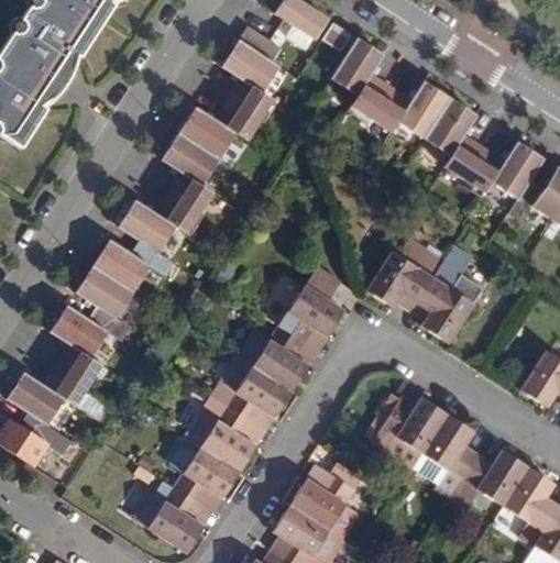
[(30,0),(0,47),(0,143),(17,154),(43,113),(41,112),(50,106),(54,102),(58,97),(62,94),(64,89),(67,85),(68,79),(70,75),(73,70),(73,62),(76,63),(116,0),(30,0)]
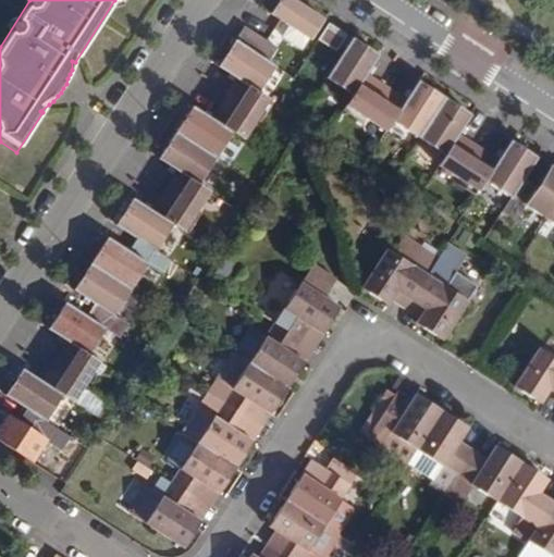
[(325,20),(295,0),(280,0),(272,13),(298,31),(292,41),(306,50),(312,39),(325,20)]
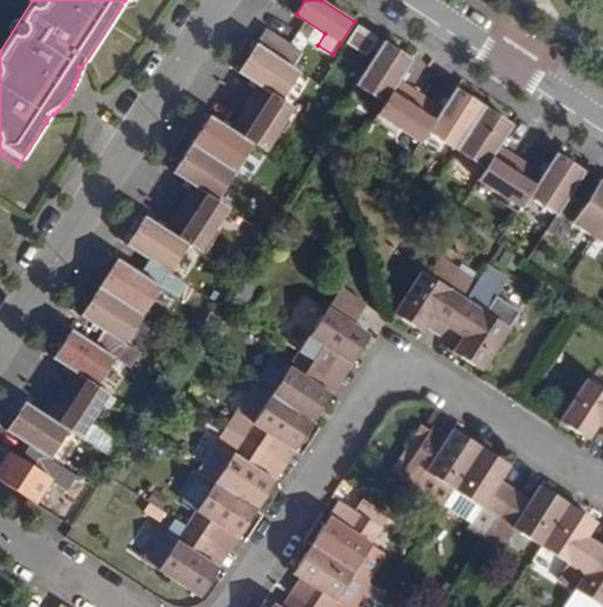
[(378,36),(360,25),(351,40),(369,52),(378,36)]
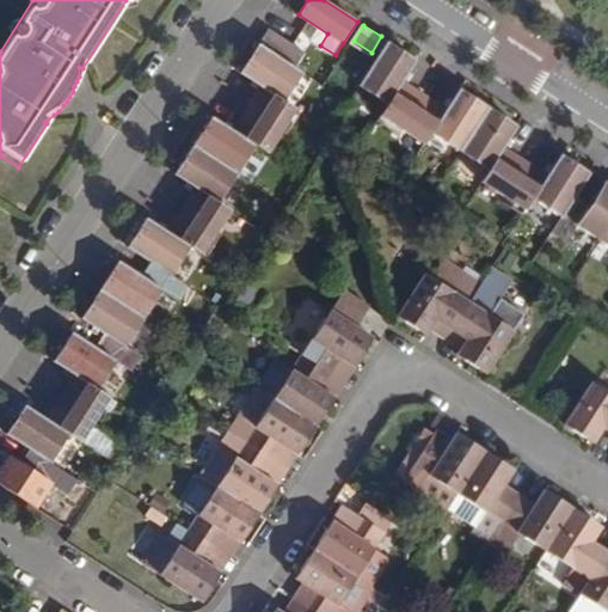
[(256,48),(292,71),(300,57),(265,35),(256,48)]
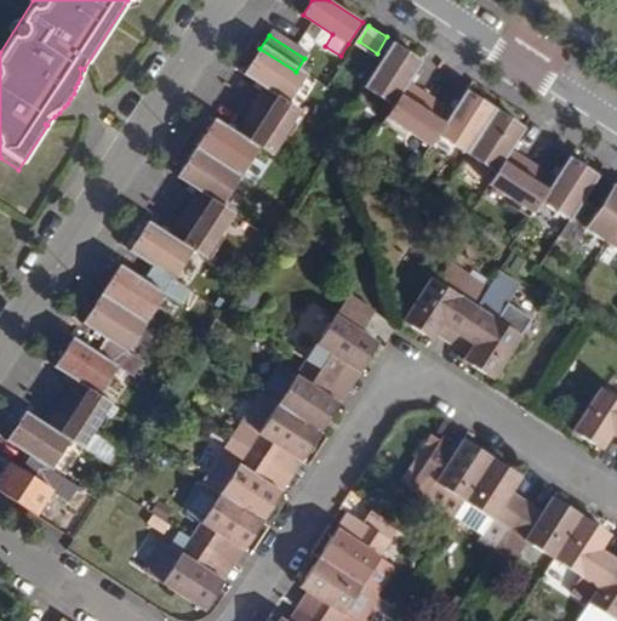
[(364,86),(393,104),(409,80),(422,60),(393,41),(364,86)]
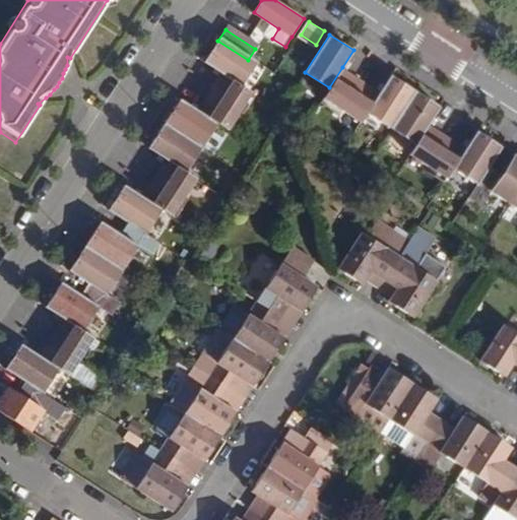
[(202,66),(218,76),(240,89),(256,65),(248,60),(217,41),(202,66)]
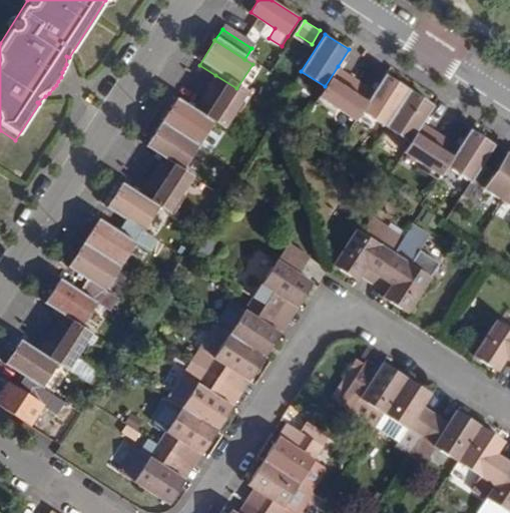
[(386,126),(410,89),(386,74),(376,90),(362,111),(386,126)]
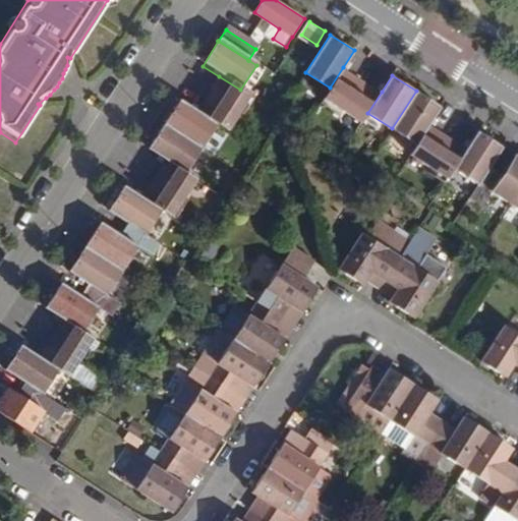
[(441,106),(416,91),(392,128),(416,143),(429,123),(441,106)]
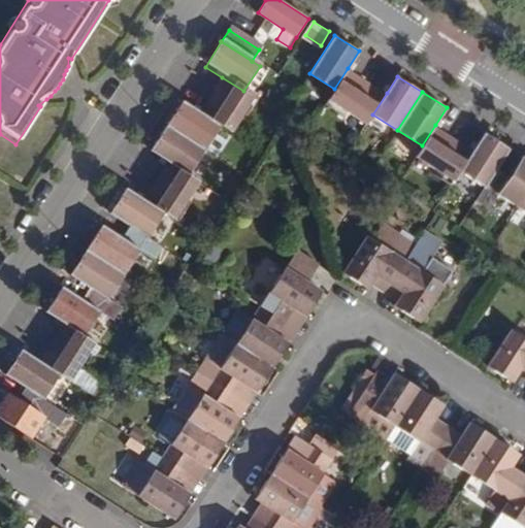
[(181,105),(165,129),(203,154),(219,130),(197,117),(181,105)]
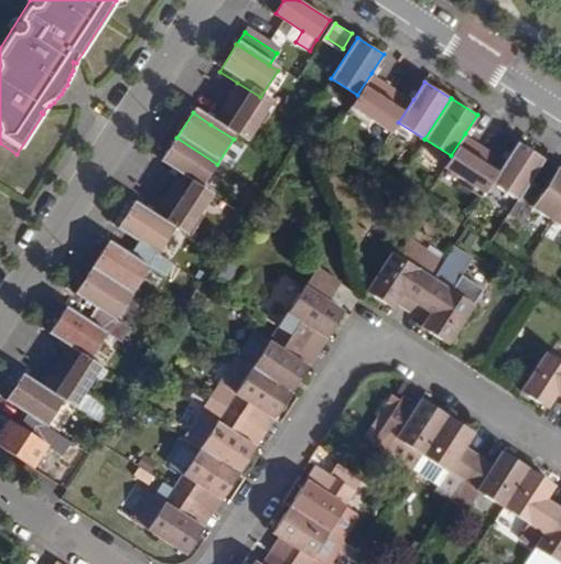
[(465,133),(451,155),(444,164),(457,173),(459,172),(478,141),(465,133)]
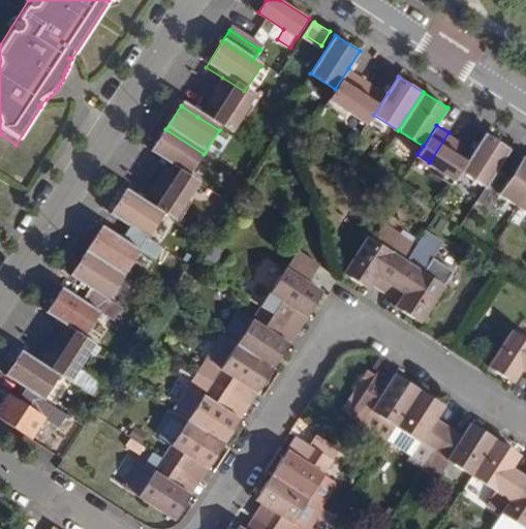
[(149,155),(166,165),(187,179),(204,154),(165,129),(149,155)]
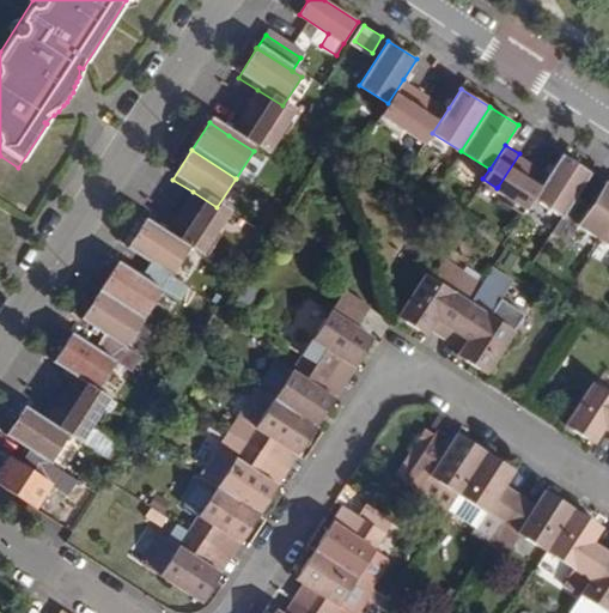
[(509,180),(517,187),(533,162),(519,153),(498,187),(497,188),(501,190),(509,180)]
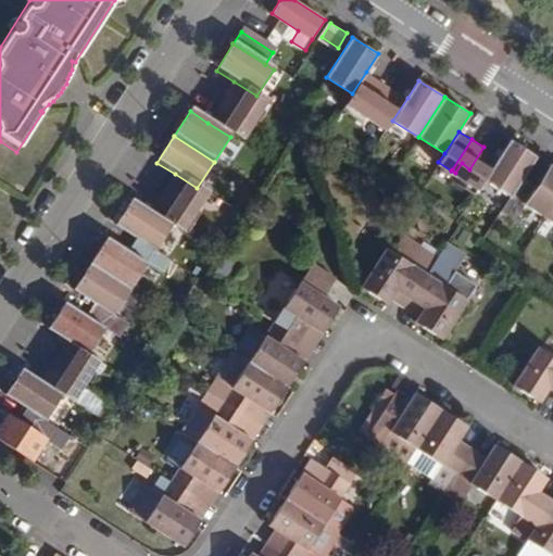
[(510,139),(499,158),(485,179),(512,197),(525,177),(538,156),(510,139)]
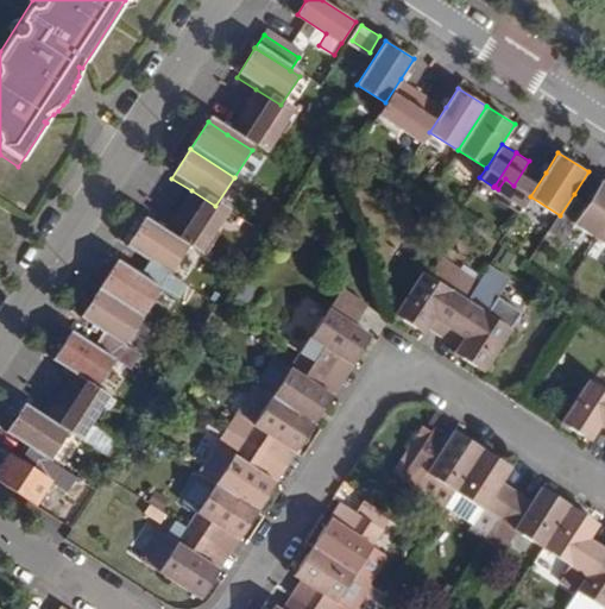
[(523,206),(530,196),(546,173),(529,161),(514,186),(505,179),(498,189),(523,206)]
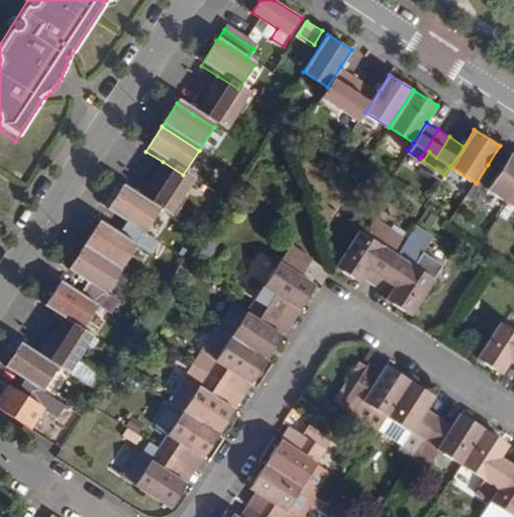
[(488,165),(476,183),(468,195),(480,202),(488,190),(509,204),(513,197),(513,154),(511,153),(499,173),(488,165)]
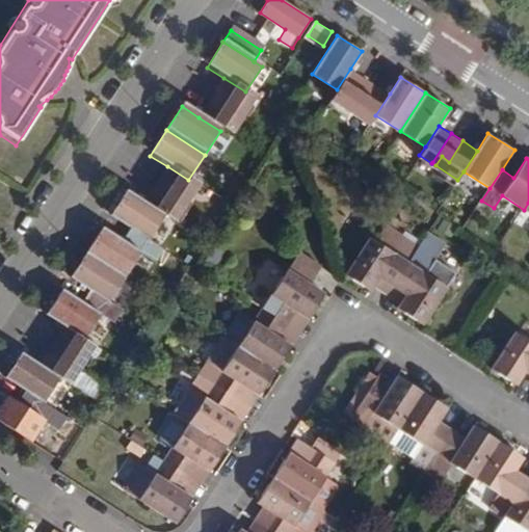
[(110,218),(130,232),(149,243),(164,218),(142,204),(126,193),(110,218)]
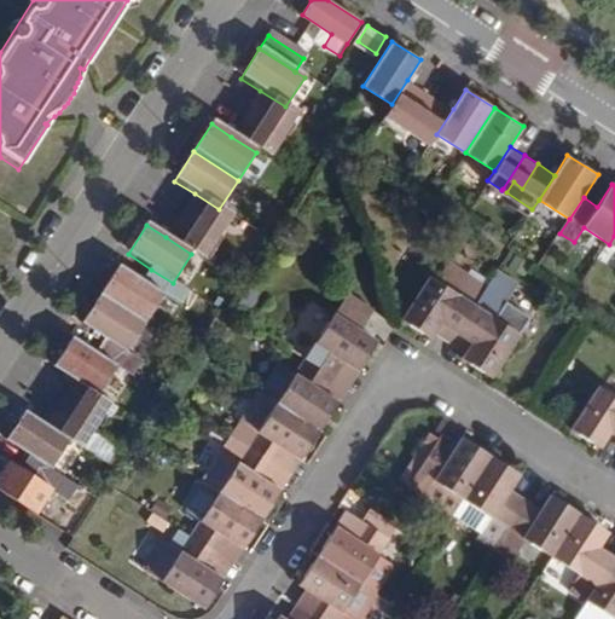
[(173,283),(151,270),(141,283),(119,268),(102,294),(146,323),(163,298),(178,306),(186,291),(173,283)]
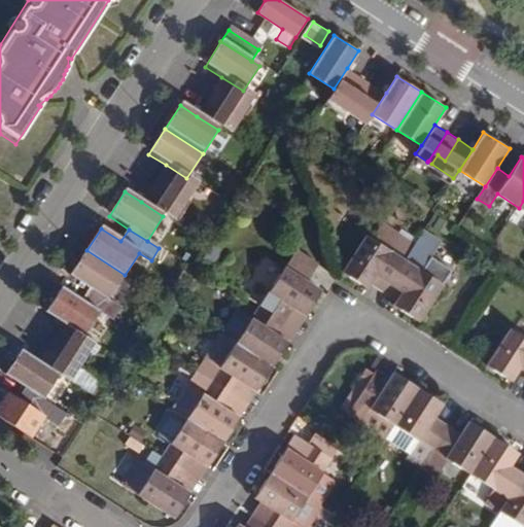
[(392,282),(408,257),(369,233),(345,270),(370,285),(371,283),(378,273),(392,282)]
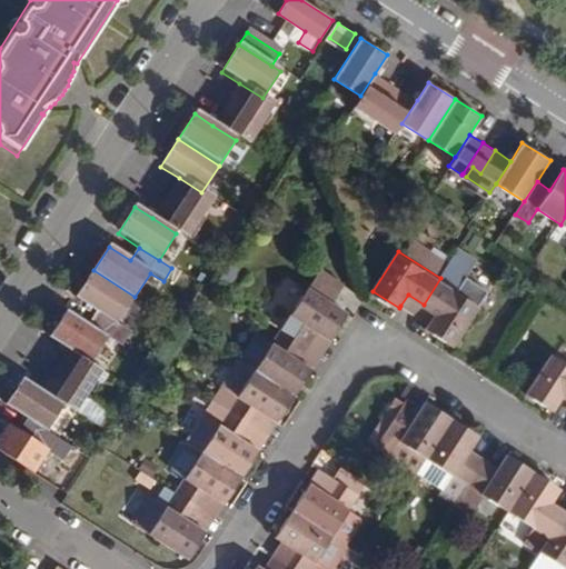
[(456,253),(440,278),(424,305),(438,313),(430,323),(428,327),(454,343),(479,303),(478,302),(462,292),(469,280),(477,267),(456,253)]
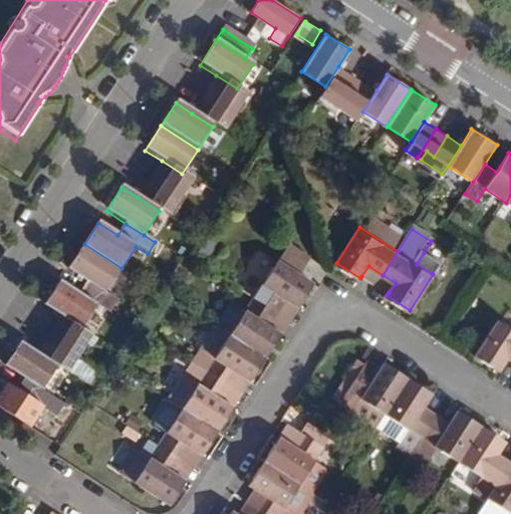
[(87,282),(80,293),(97,305),(109,312),(116,301),(104,294),(121,268),(84,244),(67,270),(87,282)]
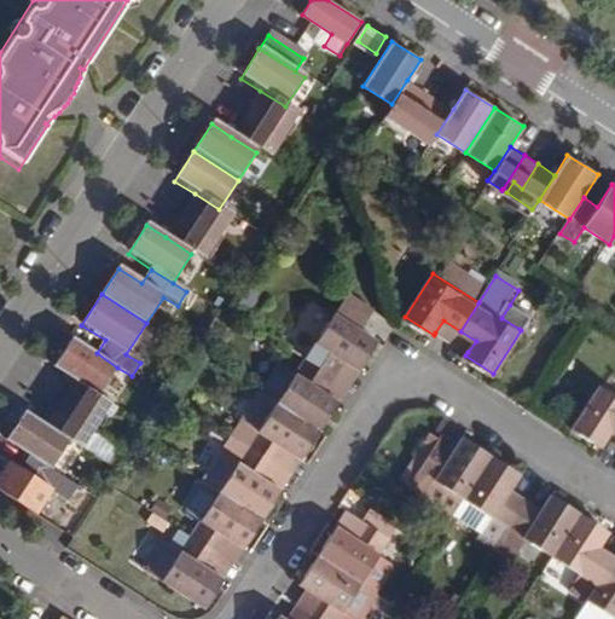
[(307,358),(334,375),(344,358),(361,369),(379,340),(360,329),(372,310),(348,294),(332,319),(307,358)]
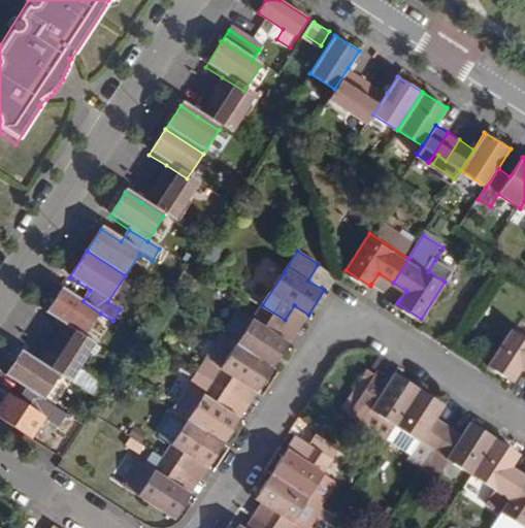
[(444,281),(452,270),(435,260),(428,271),(444,281)]
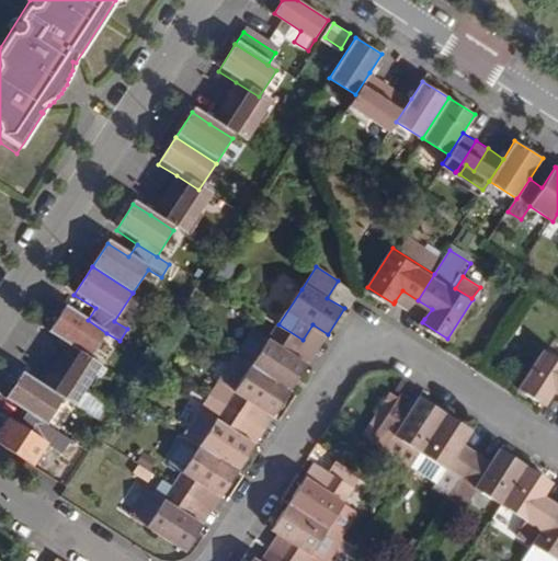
[(417,301),(418,300),(402,290),(395,301),(410,310),(417,301)]
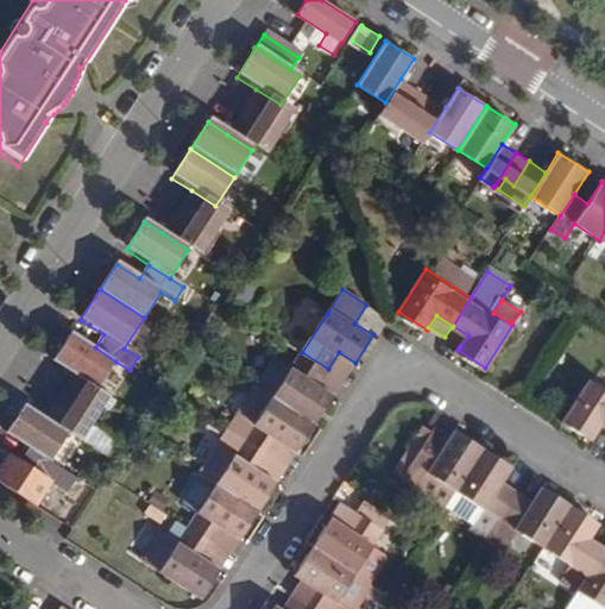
[(452,327),(445,337),(460,346),(468,336),(453,326),(452,327)]
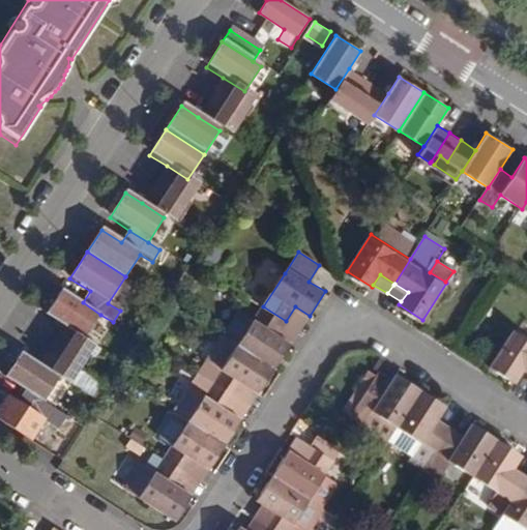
[(47,315),(63,325),(85,339),(100,315),(83,302),(62,290),(47,315)]
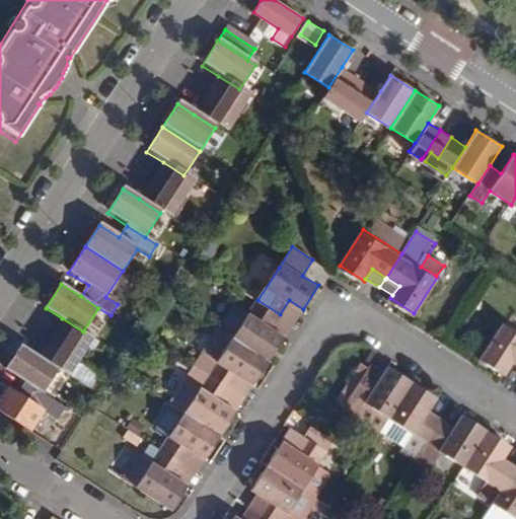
[(233,338),(269,361),(286,336),(272,326),(280,314),(258,300),(233,338)]
